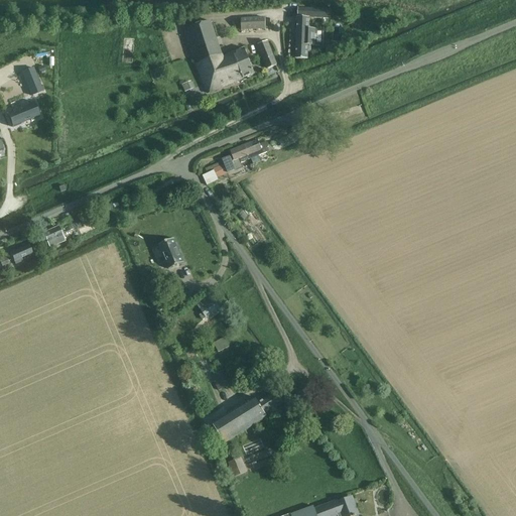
[(347,16),(353,30),(359,28),(353,14),(347,16)]
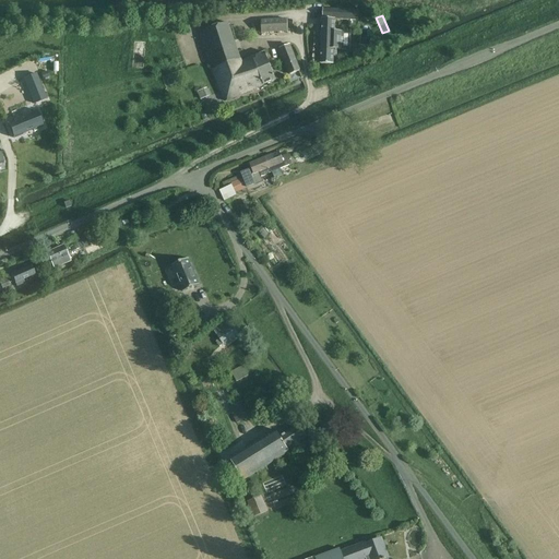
[(341,50),(342,32),(334,32),(334,20),(322,19),(321,37),(321,44),(321,54),(320,64),(333,66),(333,50),(341,50)]
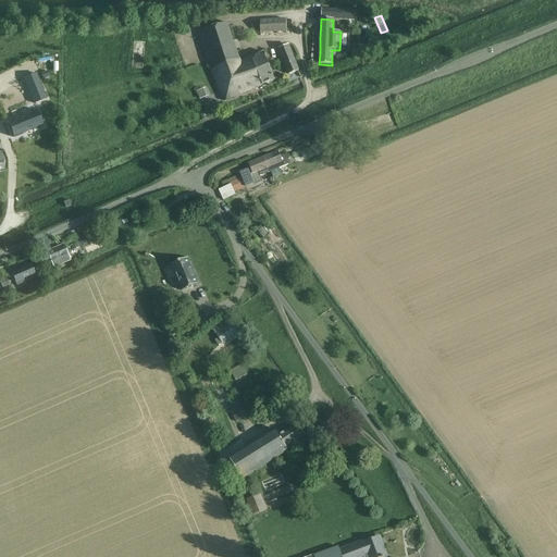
[(260,21),(260,27),(261,34),(274,33),(287,33),(286,20),(260,21)]
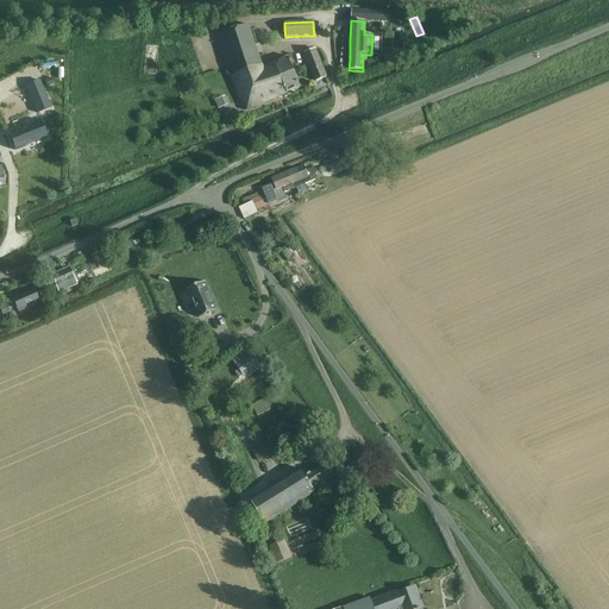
[(227,62),(234,79),(263,68),(257,49),(249,25),(218,36),(227,62)]
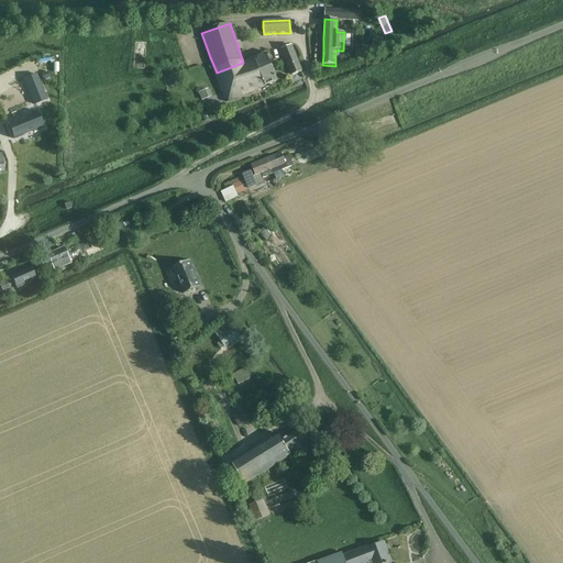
[(136,43),(135,63),(144,64),(145,44),(136,43)]
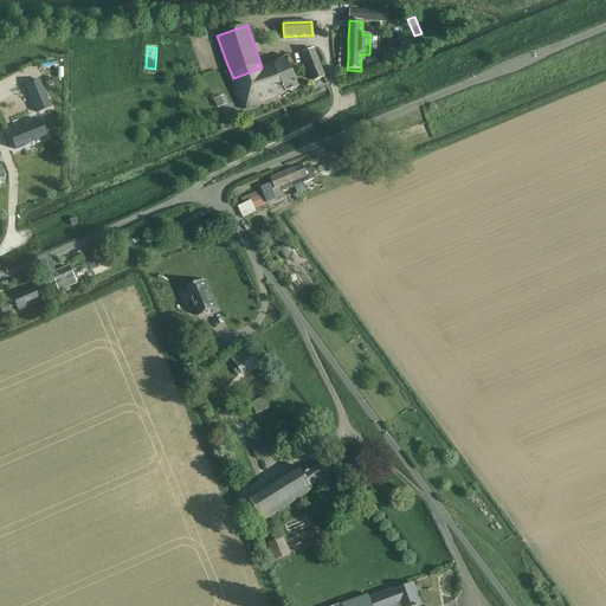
[(314,82),(324,77),(320,64),(314,49),(303,53),(314,82)]
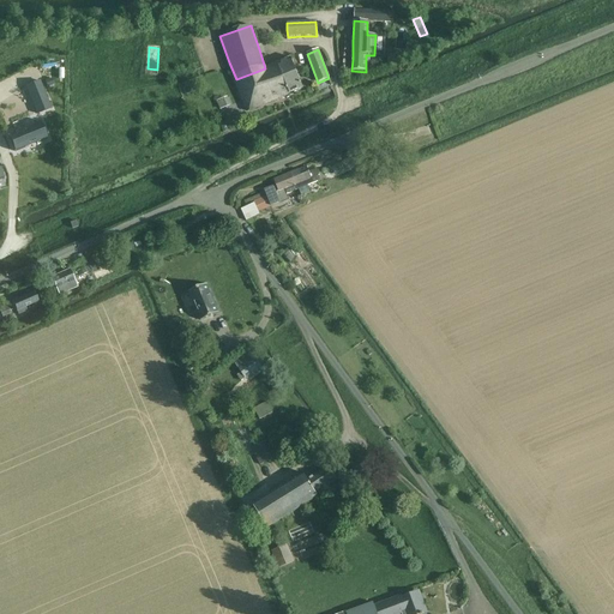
[(265,68),(236,79),(248,112),(304,88),(298,74),(292,58),(265,68)]
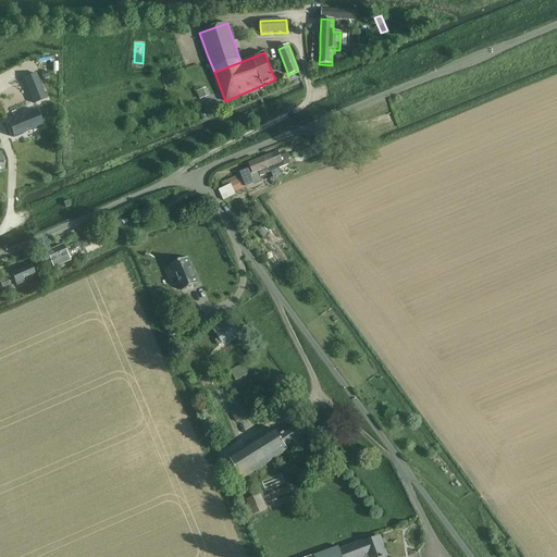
[(36,74),(24,79),(34,103),(46,98),(36,74)]
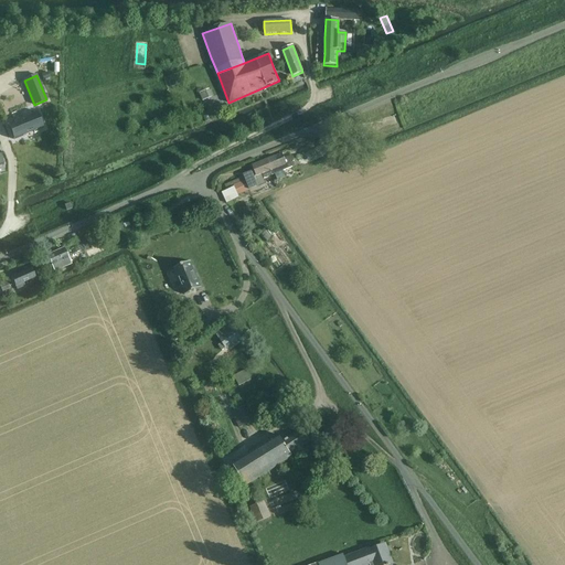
[(43,127),(36,112),(7,125),(13,139),(43,127)]
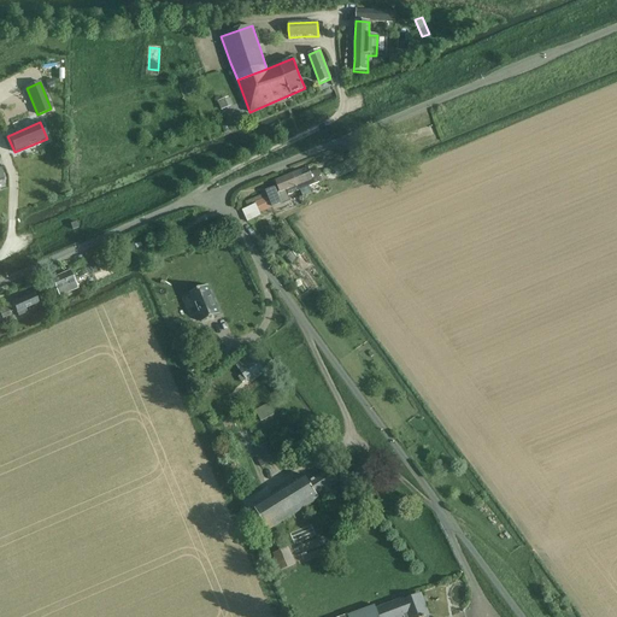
[(377,159),(375,152),(359,158),(363,166),(368,165),(366,163),(377,159)]
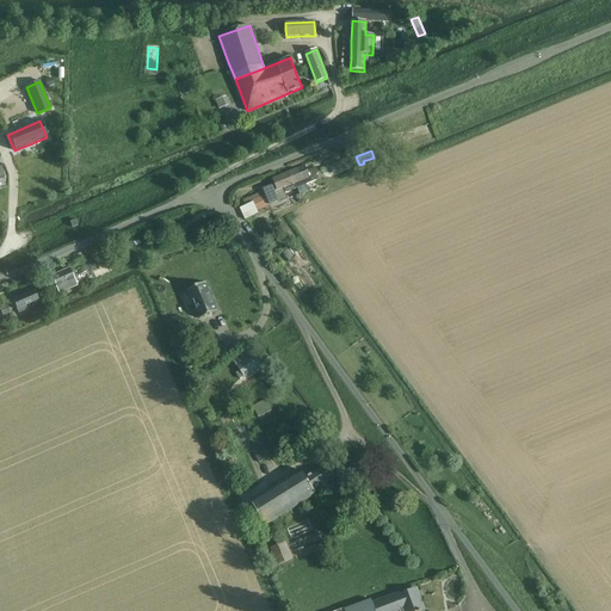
[(314,177),(318,174),(314,168),(307,172),(304,166),(288,173),(295,190),(297,189),(300,195),(308,191),(306,185),(316,181),(314,177)]
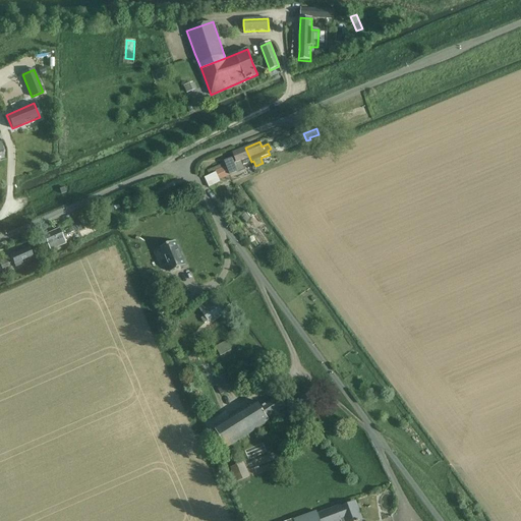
[(251,162),(245,148),(232,153),(234,158),(224,162),(230,175),(238,172),(238,173),(245,170),(243,165),(251,162)]
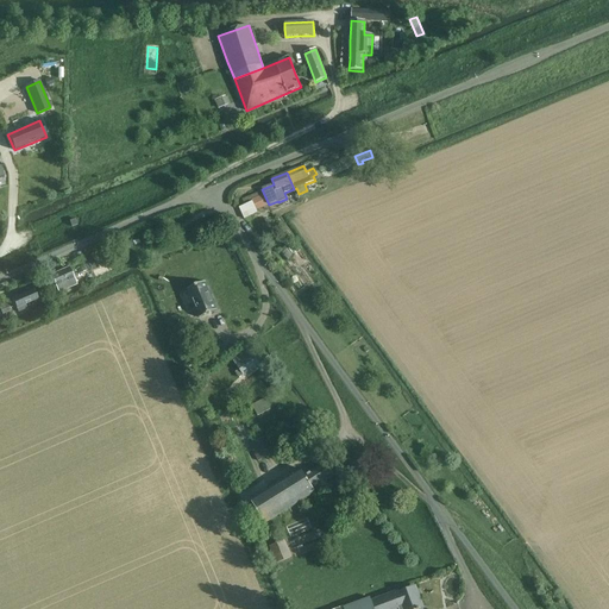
[(252,202),(245,205),(239,208),(244,219),(257,213),(252,202)]
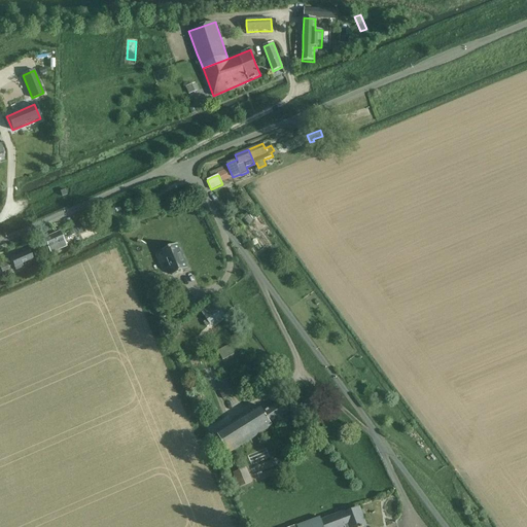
[(64,187),(59,190),(61,197),(61,198),(67,195),(67,194),(64,187)]
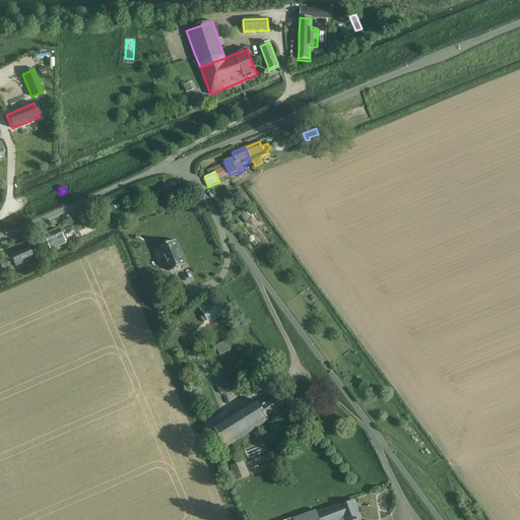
[(67,235),(79,229),(88,225),(85,218),(74,223),(75,224),(64,229),(67,235)]
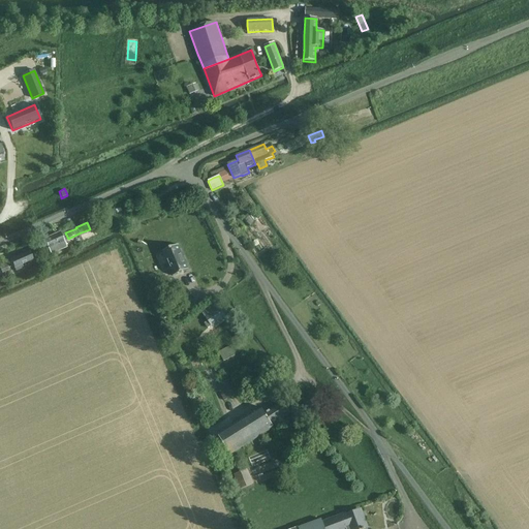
[(43,239),(47,245),(50,252),(51,255),(66,248),(59,232),(43,239)]
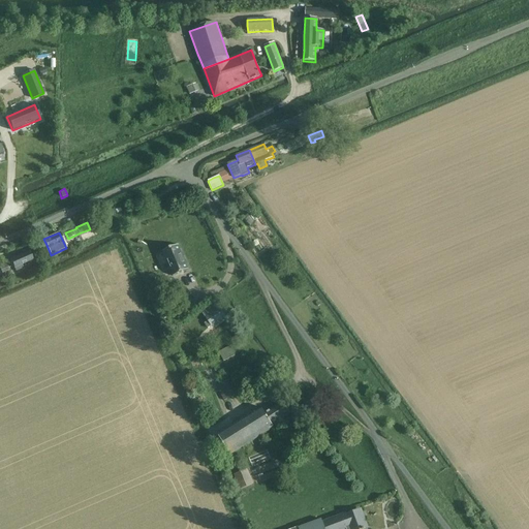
[(173,276),(173,277),(188,270),(178,246),(179,246),(178,245),(162,252),(163,252),(173,276)]
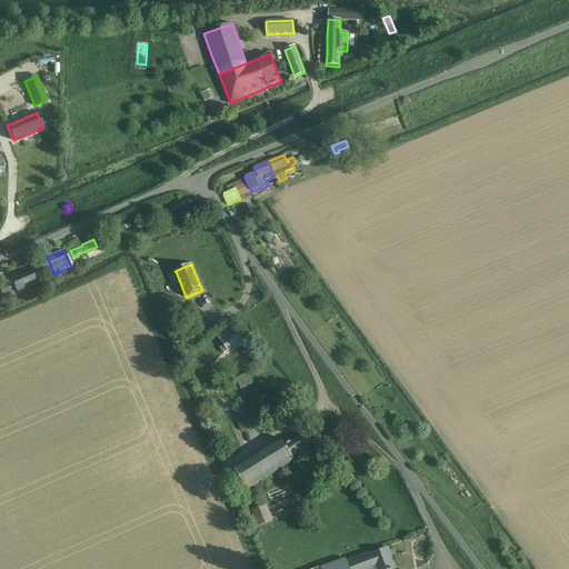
[(31,271),(11,279),(16,292),(25,289),(22,285),(35,280),(31,271)]
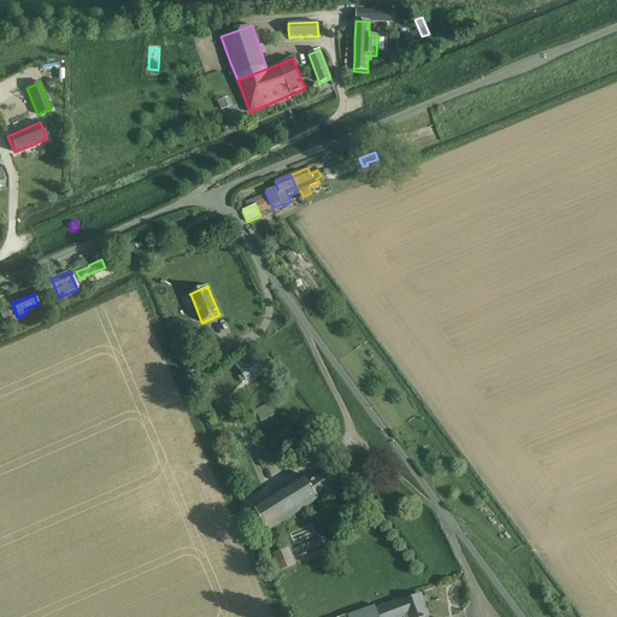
[(11,315),(5,303),(0,305),(0,316),(1,319),(11,315)]
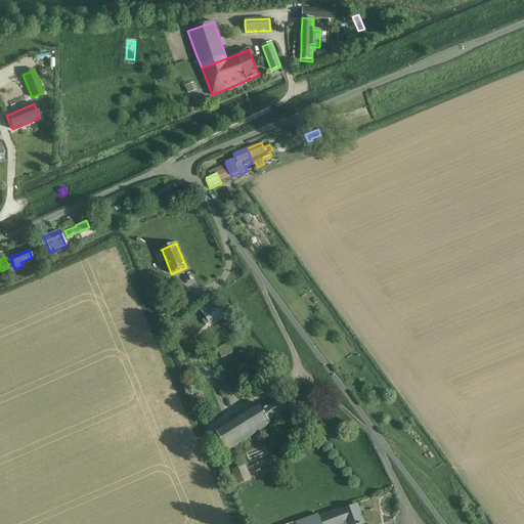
[(163,315),(180,305),(175,296),(158,306),(163,315)]
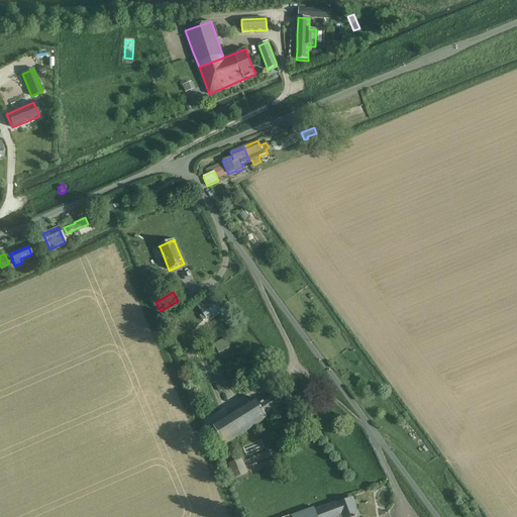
[(203,321),(220,310),(210,296),(203,301),(204,303),(198,307),(203,314),(200,316),(203,321)]
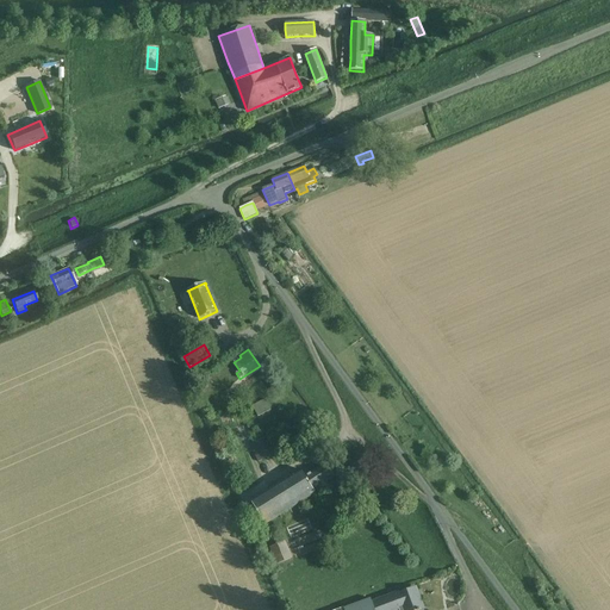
[(271,410),(265,400),(253,406),(257,417),(271,410)]
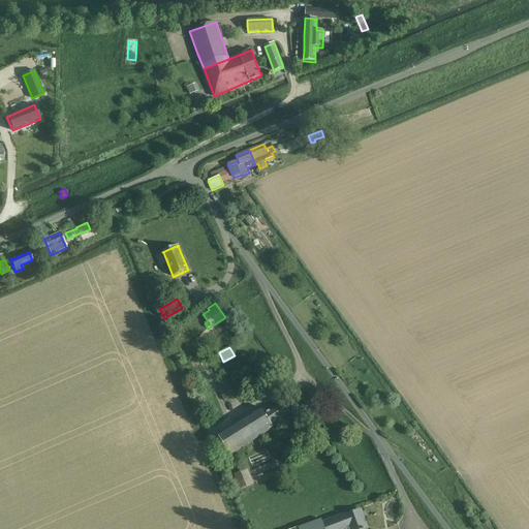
[(240,394),(232,378),(217,385),(224,401),(240,394)]
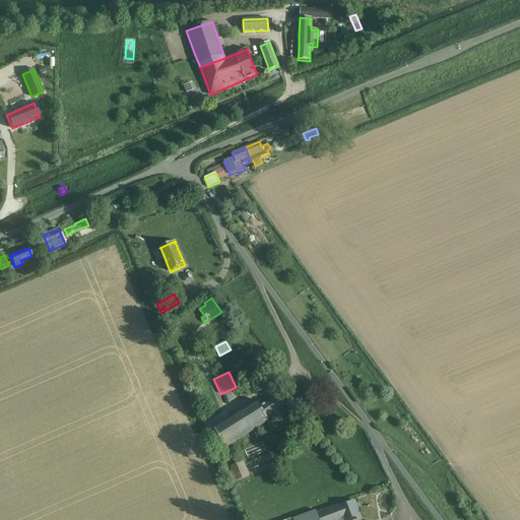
[(226,447),(264,424),(268,420),(267,418),(284,407),(277,395),(260,406),(256,401),(214,427),(226,447)]
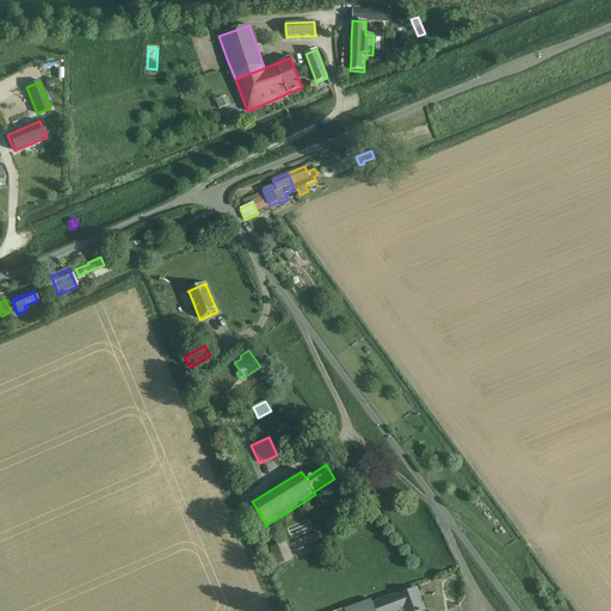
[(277,566),(292,560),(285,543),(270,549),(277,566)]
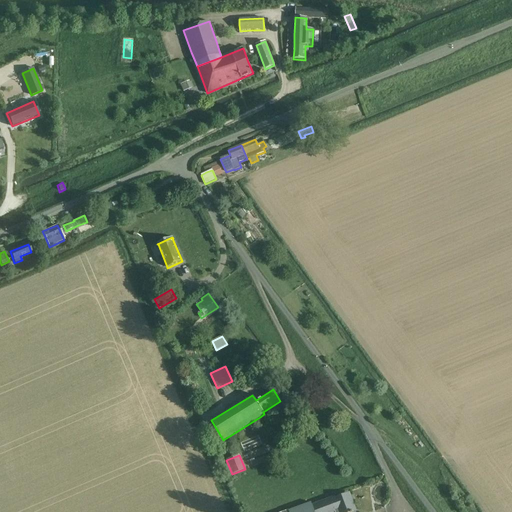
[(312,506),(314,511),(332,511),(334,511),(352,511),(355,511),(351,502),(352,501),(350,496),(349,496),(348,493),(335,498),(312,506)]
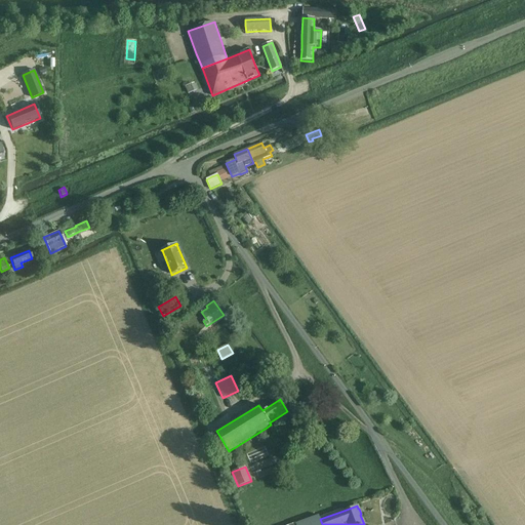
[(319,516),(293,524),(322,524),(320,519),(319,516)]
